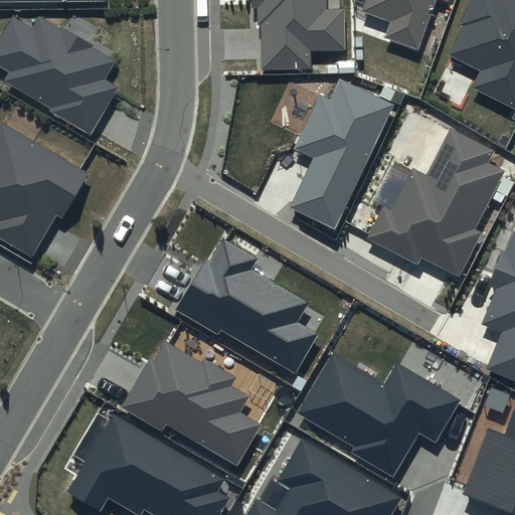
[(327,10),(327,0),(250,0),(251,8),(258,8),(258,25),(261,25),(262,70),(310,69),(310,52),(345,52),(344,10),(327,10)]
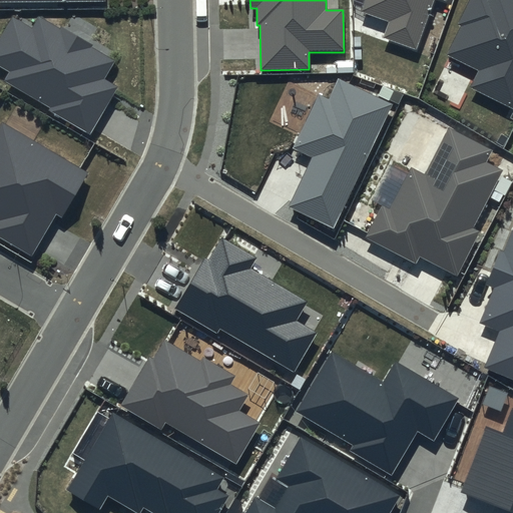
[(447,0),(365,0),(361,12),(389,23),(383,39),(416,51),(435,0),(437,0),(446,3),(447,0)]
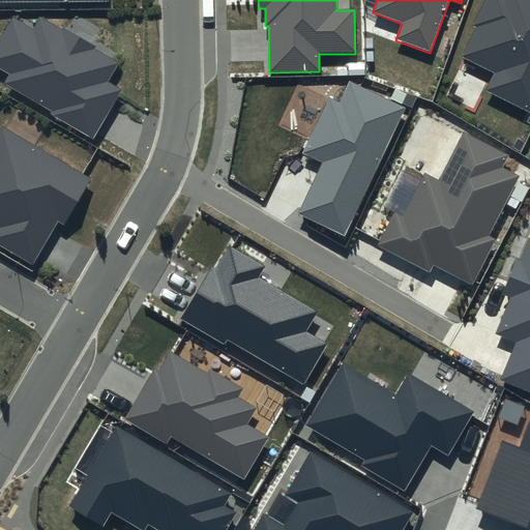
[(529,0),(484,0),(472,27),(476,29),(462,58),(495,74),(486,92),(529,114),(529,0)]
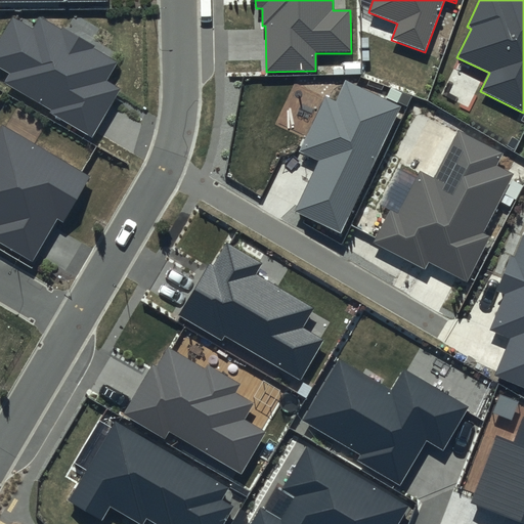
[(34,32),(12,18),(0,39),(0,71),(7,75),(1,84),(93,139),(123,90),(108,81),(119,64),(94,49),(95,47),(64,29),(62,32),(42,19),(34,32)]
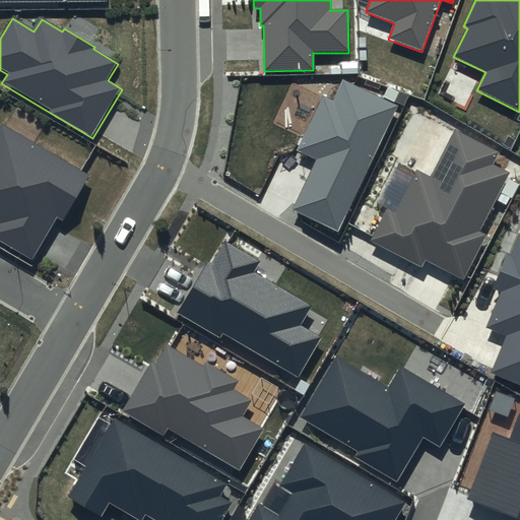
[(334,102),(323,96),(297,151),(316,160),(291,210),(338,233),(397,108),(343,82),(334,102)]
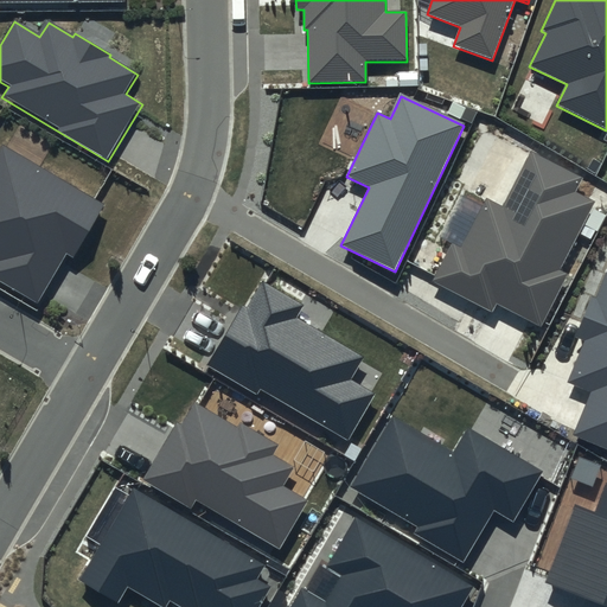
[(103,203),(1,145),(0,147),(0,280),(38,302),(68,253),(72,256),(103,203)]
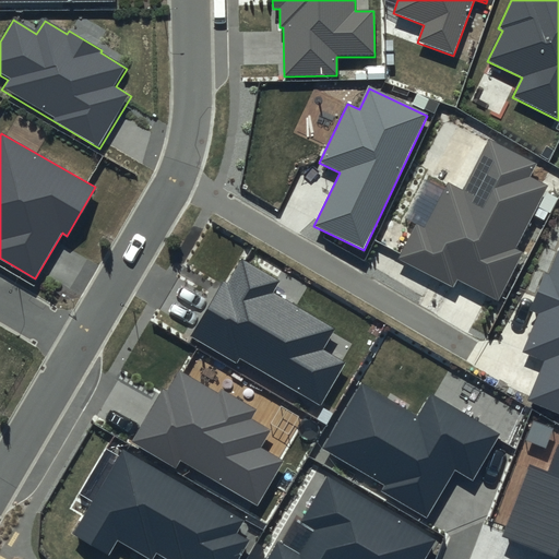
[(536,167),(489,143),(464,192),(448,185),(426,229),(416,224),(397,262),(453,290),(458,282),(498,302),(522,254),(514,250),(547,187),(530,179),(536,167)]
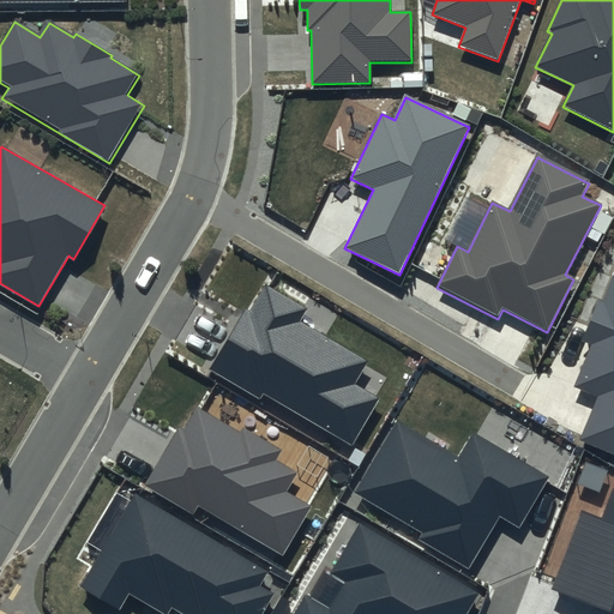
[(613,276),(603,305),(597,302),(582,342),(590,345),(573,389),(596,397),(578,443),(613,456),(613,276)]
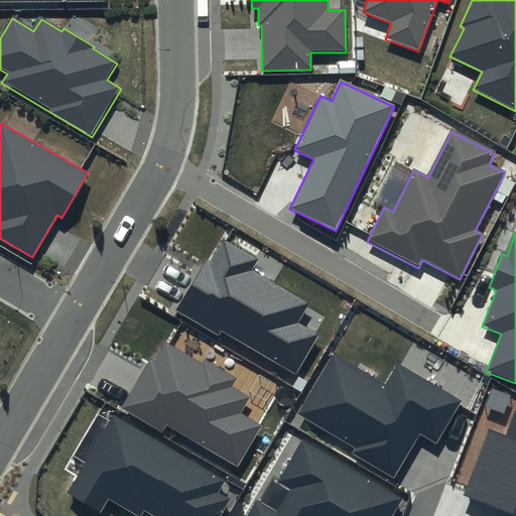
[(257,261),(223,241),(211,261),(208,259),(175,310),(218,336),(221,331),(295,376),(319,337),(297,324),(307,306),(250,271),(257,261)]
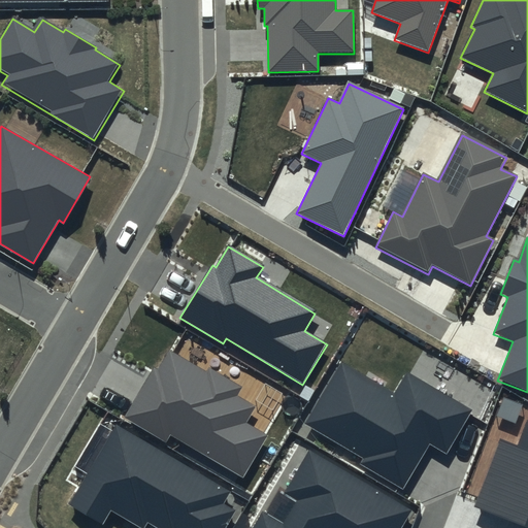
[(206,371),(170,350),(158,370),(154,367),(125,418),(166,441),(170,435),(243,477),(268,435),(245,422),(255,406),(237,396),(242,387),(208,366),(206,371)]
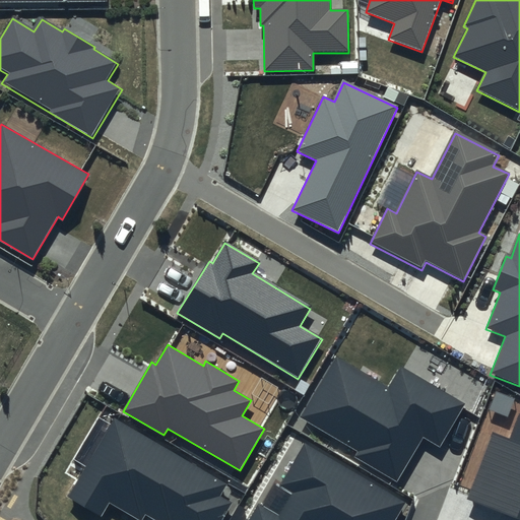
[(465,405),(400,366),(387,387),(338,358),(302,417),(360,452),(356,457),(397,482),(424,438),(440,447),(465,405)]
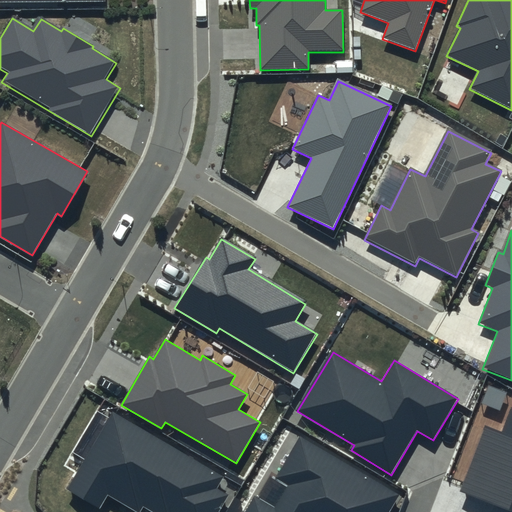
[(511,407),(511,408),(503,432),(486,426),(462,492),(511,510),(511,407)]
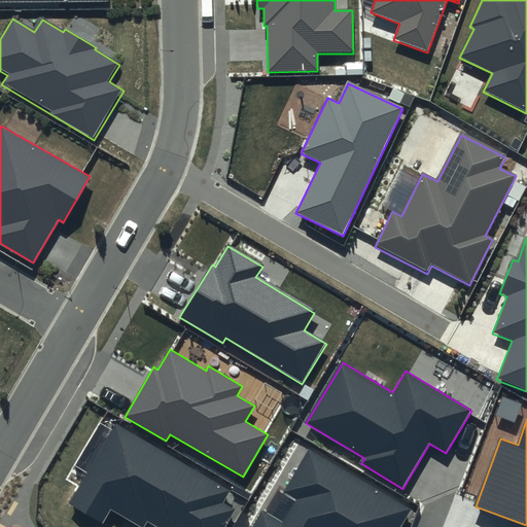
[(235,489),(114,420),(111,426),(100,420),(73,466),(84,472),(67,502),(102,523),(110,508),(142,526),(147,520),(160,526),(225,526),(238,507),(227,501),(235,489)]
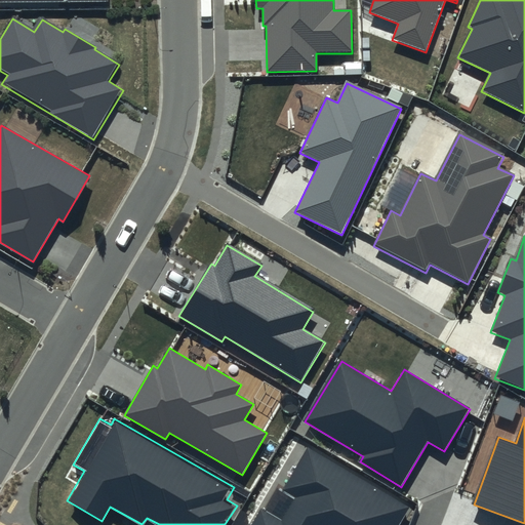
[(400,524),(411,506),(308,445),(282,489),(296,497),(282,521),(261,509),(251,524),(400,524)]
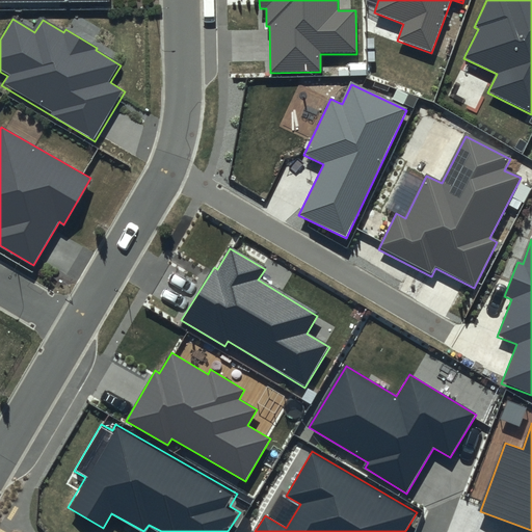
All buildings are outlined.
